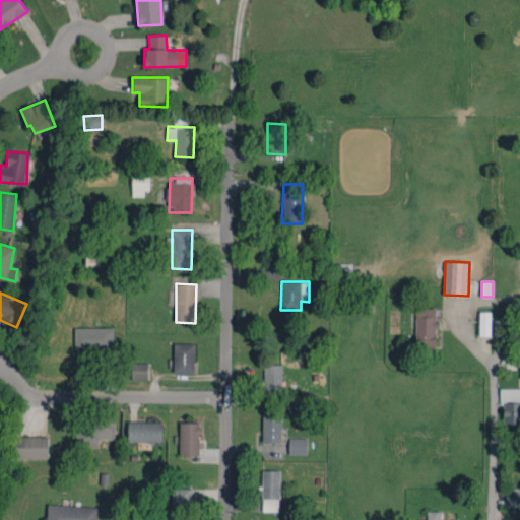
[(436,308),(415,308),(415,350),(437,350),(436,308)]
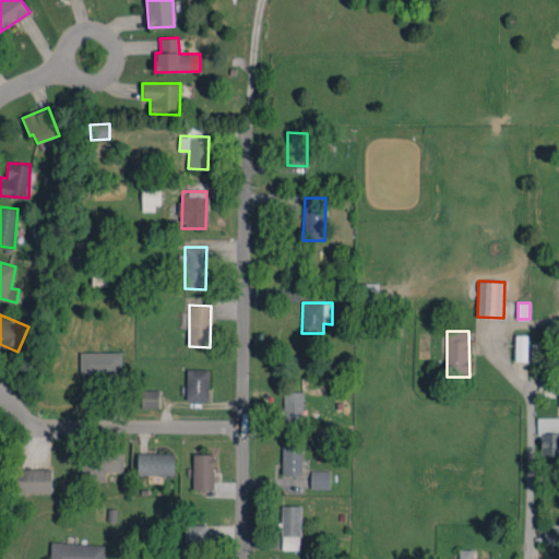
[(527,361),(527,335),(515,335),(515,360),(527,361)]
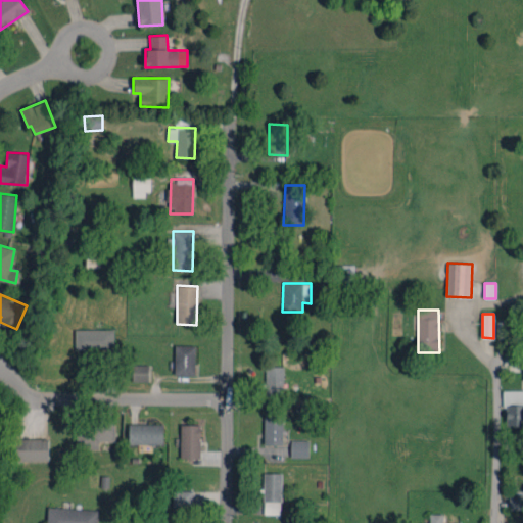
[(76,350),(114,349),(113,329),(75,330),(76,350)]
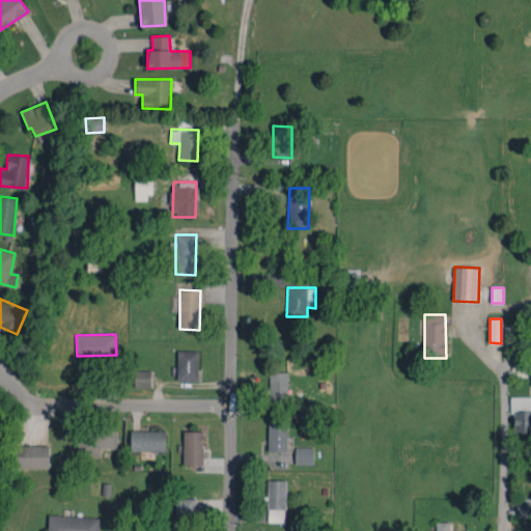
[(198,351),(177,351),(176,381),(197,381),(198,351)]
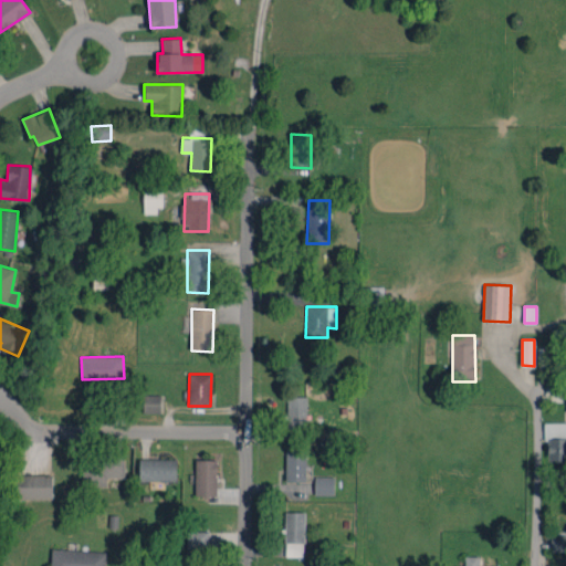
[(160,412),(160,395),(144,395),(143,412),(160,412)]
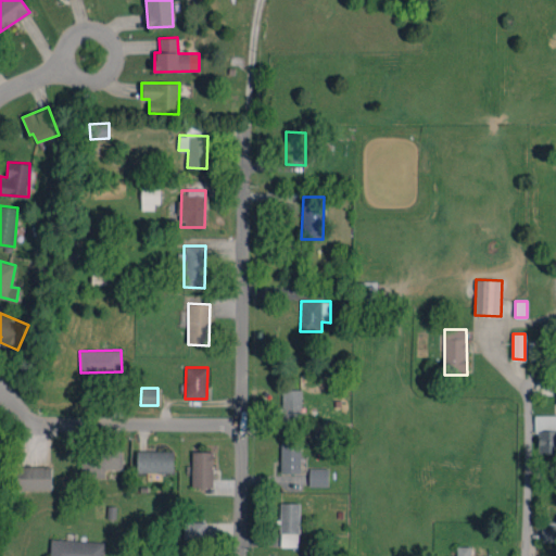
[(282,420),(301,420),(301,389),(281,390),(282,420)]
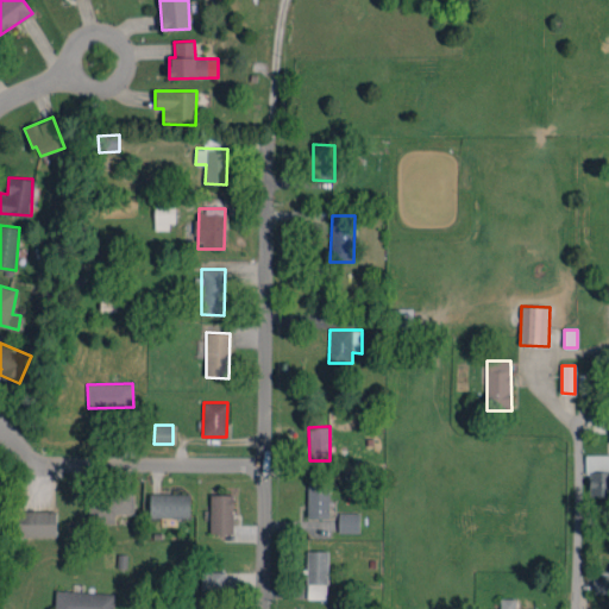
[(608,454),(586,454),(588,497),(608,496),(608,454)]
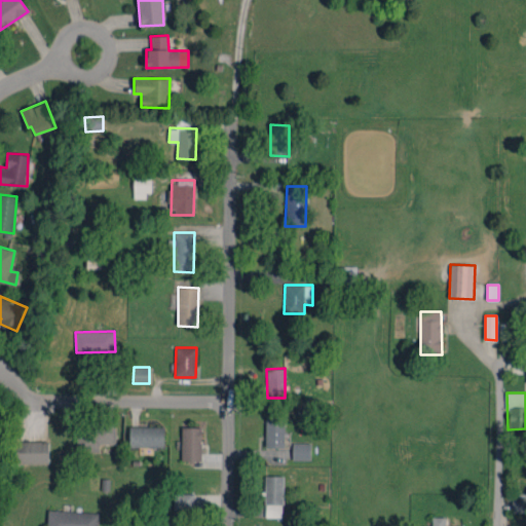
[(284,447),(285,418),(266,418),(265,447),(284,447)]
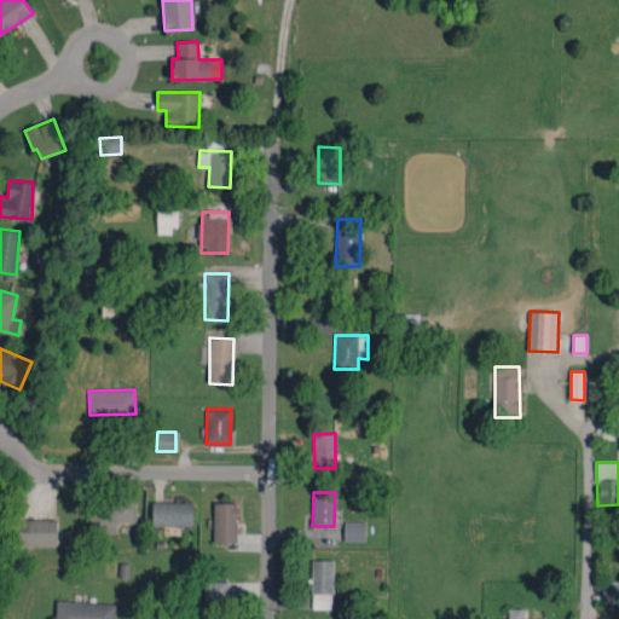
[(88,531),(116,532),(116,521),(136,522),(136,498),(90,497),(88,531)]
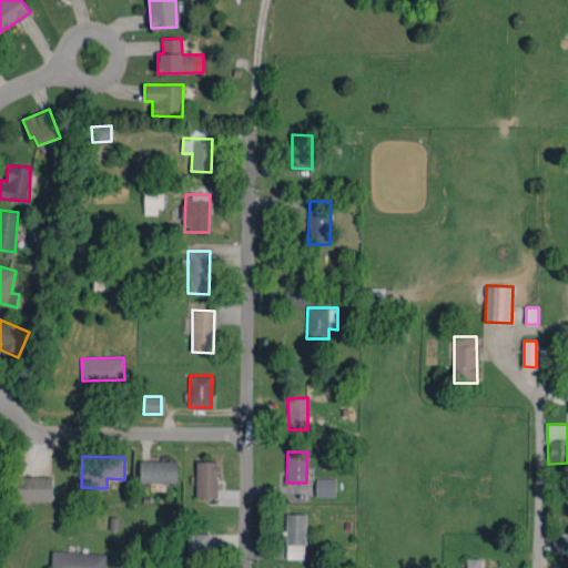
[(178,460),(140,460),(140,482),(176,482),(178,460)]
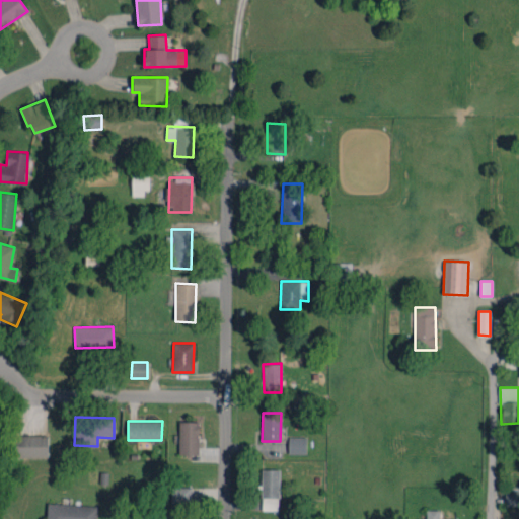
[(178,454),(199,454),(199,421),(179,421),(178,454)]
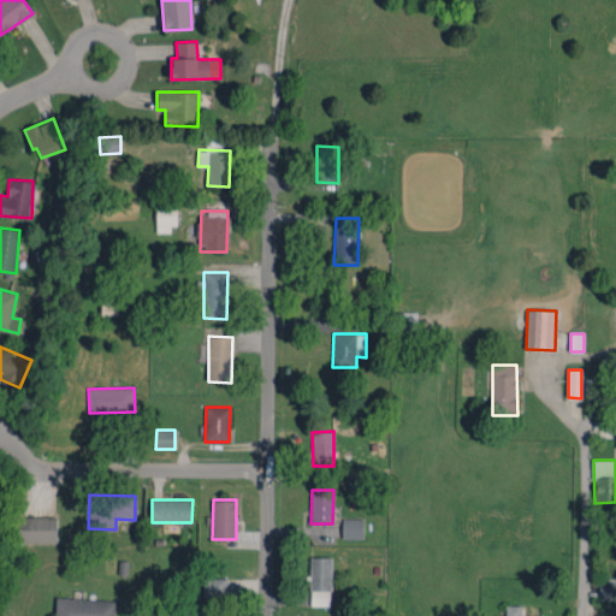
[(57,543),(57,516),(17,516),(17,543),(57,543)]
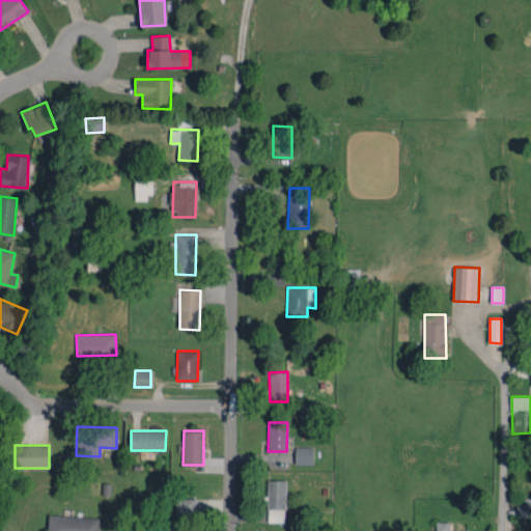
[(313,464),(313,446),(295,447),(296,465),(313,464)]
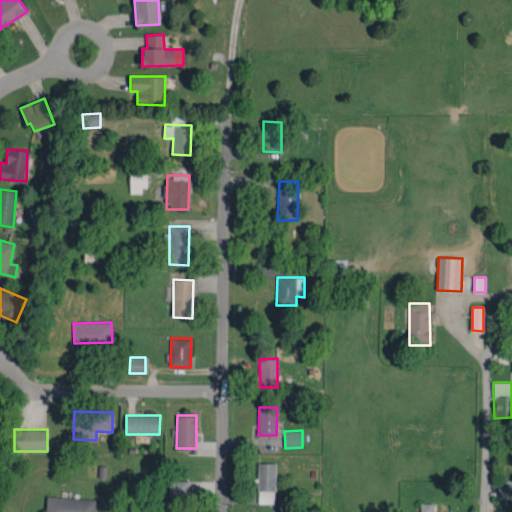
[(275,463),(258,463),(258,503),(275,503),(275,463)]
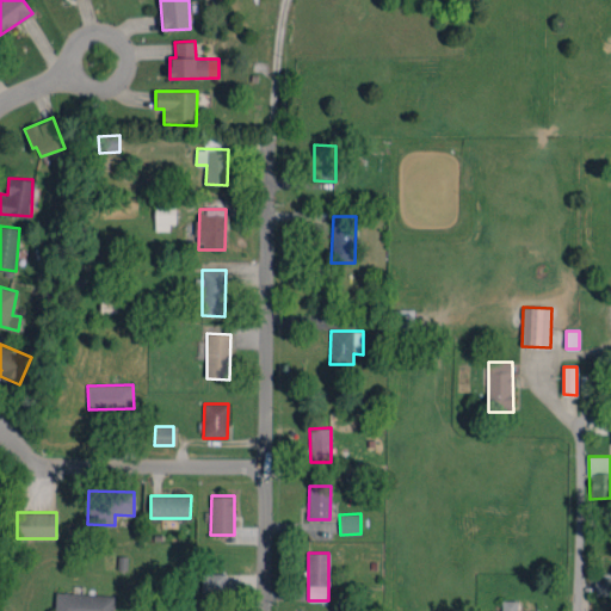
[(226,573),(202,574),(202,592),(226,591),(226,573)]
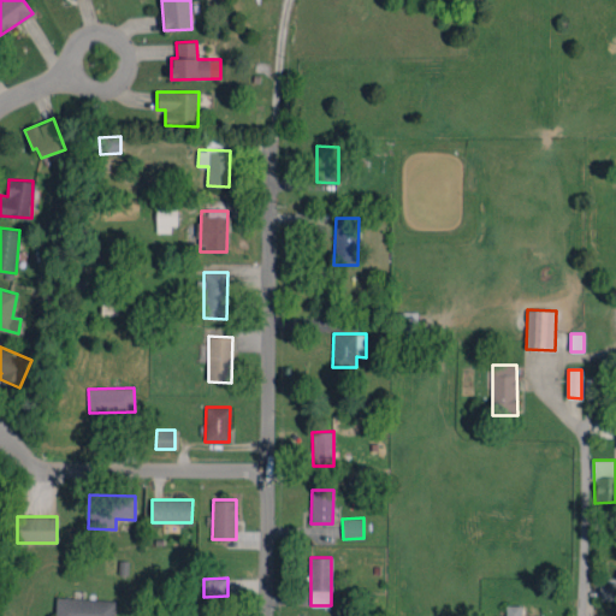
[(615,579),(599,579),(599,599),(615,599),(615,579)]
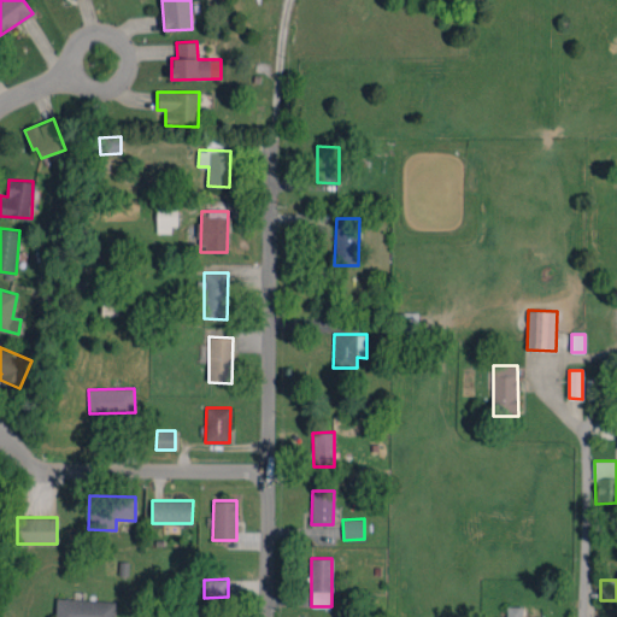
[(115,616),(116,600),(57,599),(54,616),(115,616)]
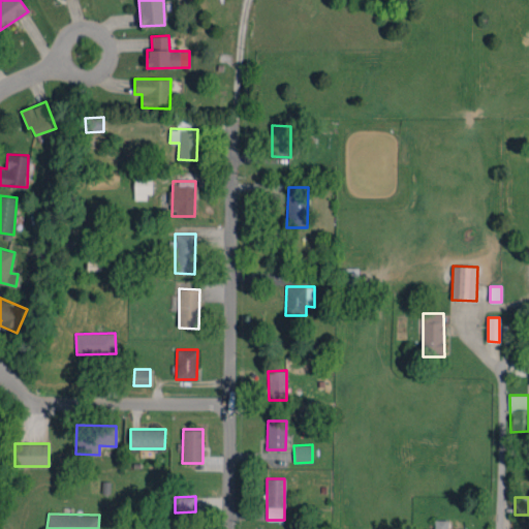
[(447,528),(447,520),(434,520),(434,528),(447,528)]
